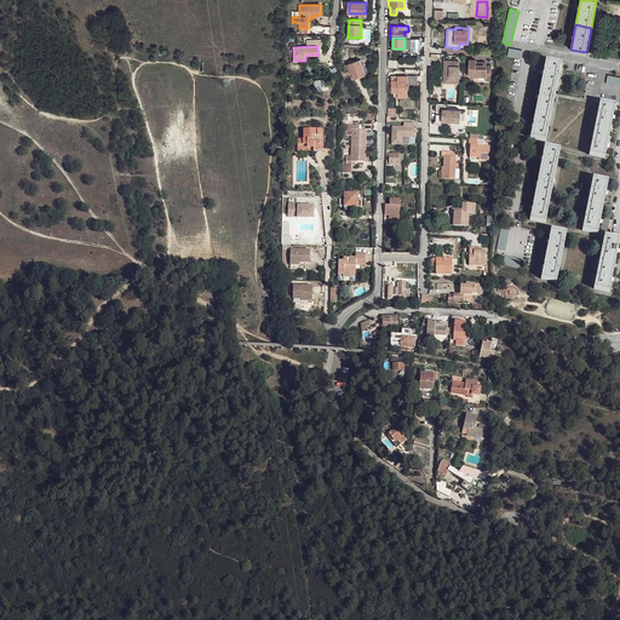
[(349,64),(354,79),(365,75),(360,59),(349,64)]
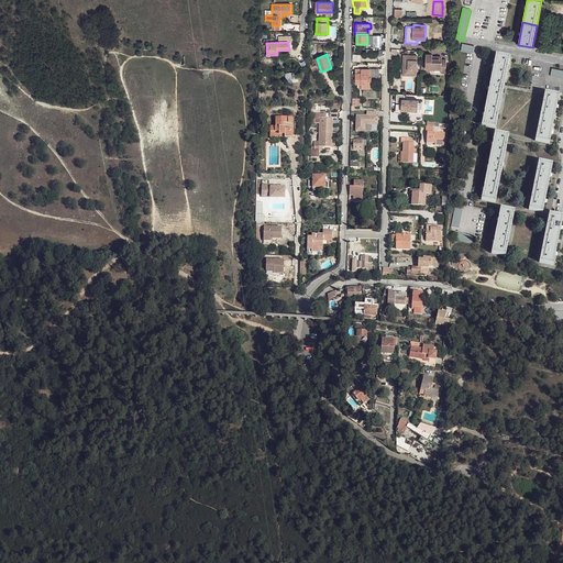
[(426,54),(426,69),(434,69),(434,68),(441,68),(441,73),(445,73),(446,59),(442,59),(442,58),(432,58),(432,56),(432,54),(426,54)]
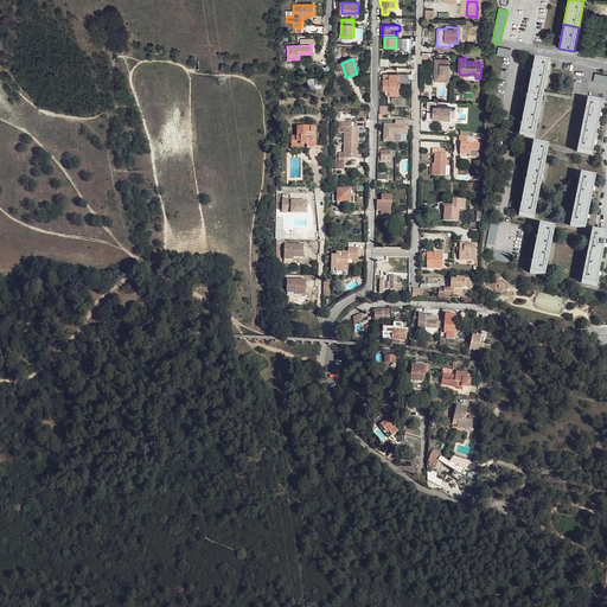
[(438,74),(438,81),(449,82),(449,59),(435,59),(435,70),(440,70),(440,74),(438,74)]
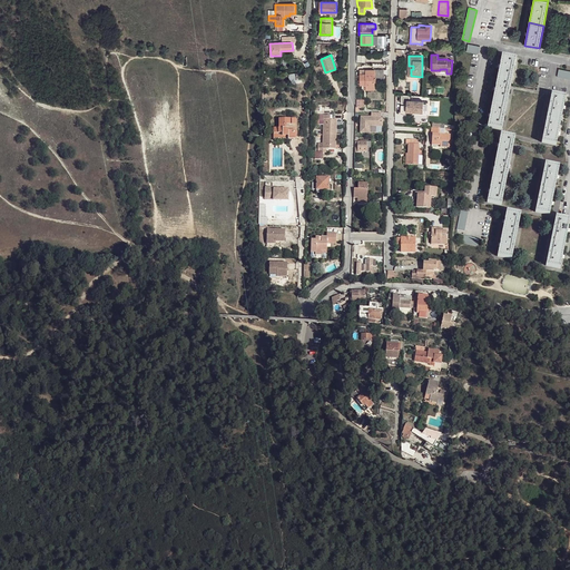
[(502,56),(498,78),(511,81),(517,58),(502,56)]
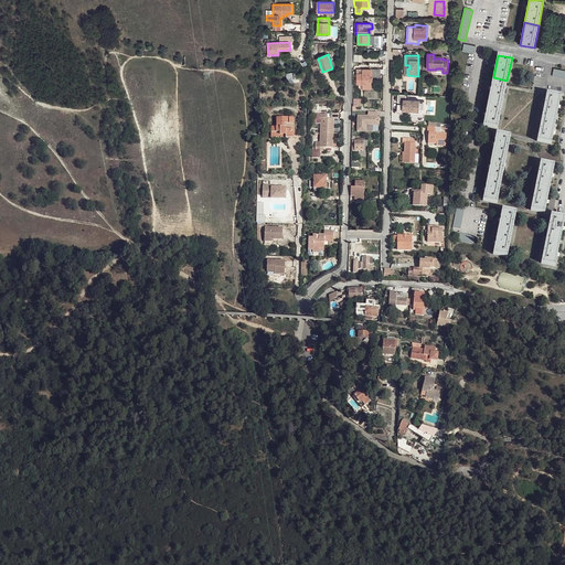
[(564,71),(554,68),(552,76),(564,78),(564,71)]
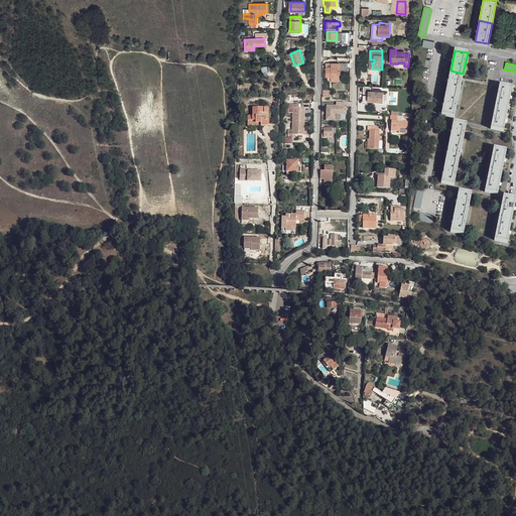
[(326,67),(326,77),(330,77),(332,77),(332,82),(340,81),(339,73),(348,72),(347,63),(339,63),(332,63),(332,67),(326,67)]
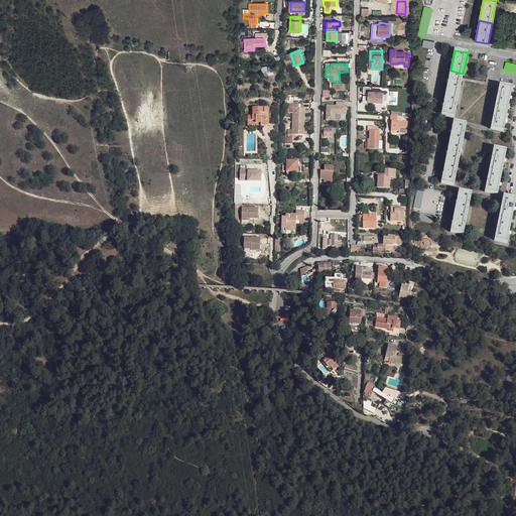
[(261,68),(263,76),(273,74),(272,66),(261,68)]
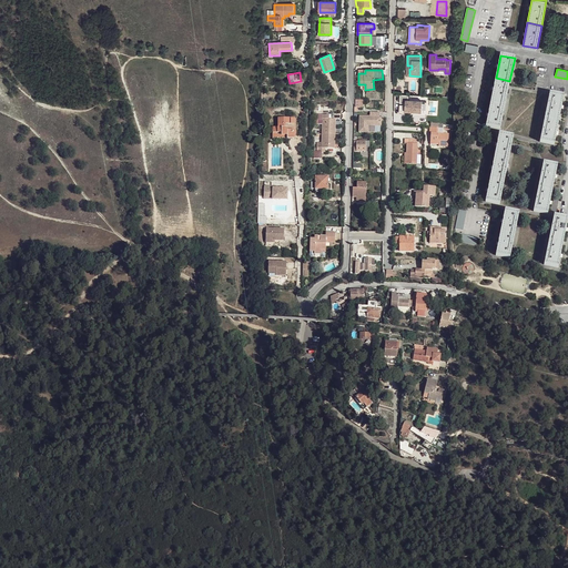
[(505,107),(509,81),(496,78),(490,104),(505,107)]
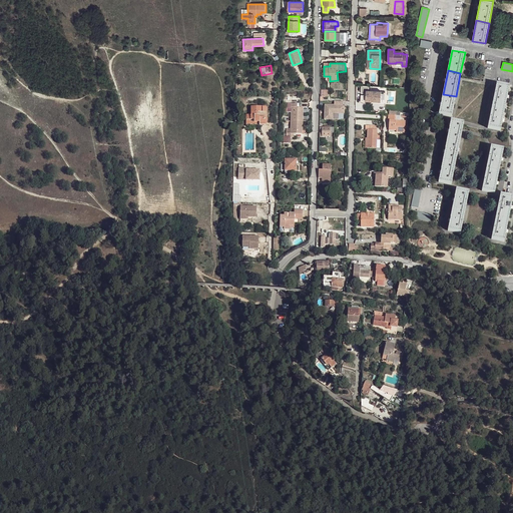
[(497,84),(492,107),(505,110),(509,86),(497,84)]
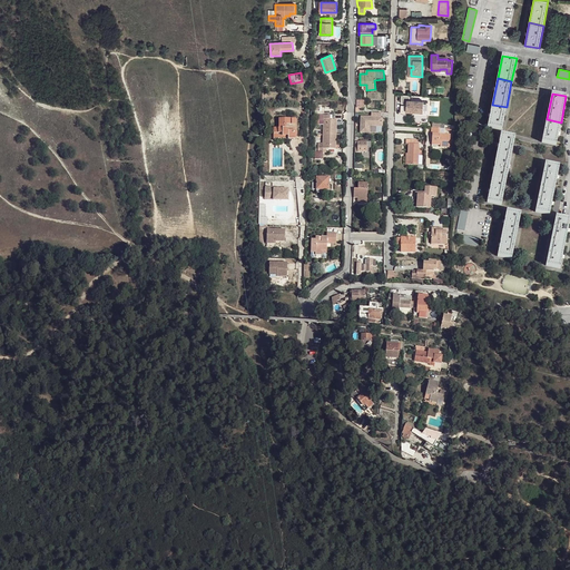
[(401,105),(401,114),(406,116),(406,111),(423,112),(423,101),(410,100),(410,96),(402,95),(401,104),(405,104),(405,105),(401,105)]
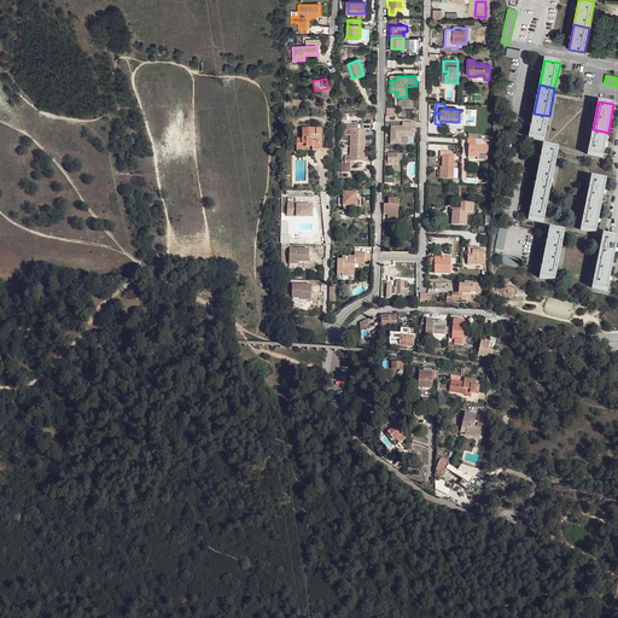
[(534,114),(529,138),(544,140),(549,116),(534,114)]
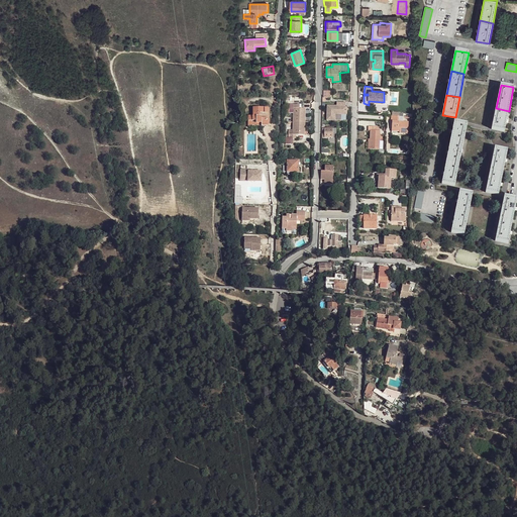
[(336,106),(327,105),(326,120),(334,120),(335,114),(346,115),(346,106),(345,106),(345,102),(336,102),(336,106)]
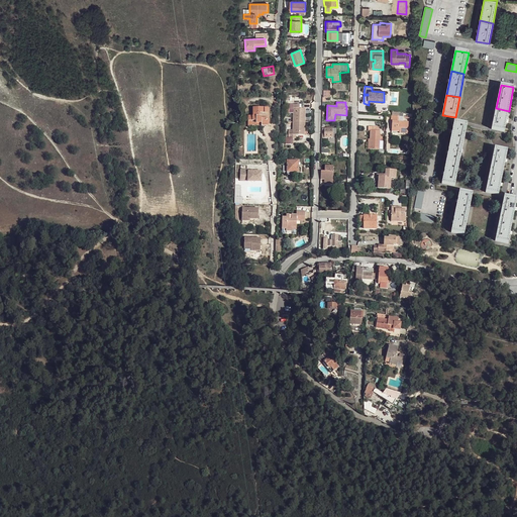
[(286,137),(285,144),(293,144),(293,138),(296,138),(296,134),(304,134),(305,108),(300,108),(300,104),(290,104),(290,108),(294,108),(293,134),(289,134),(289,138),(286,137)]
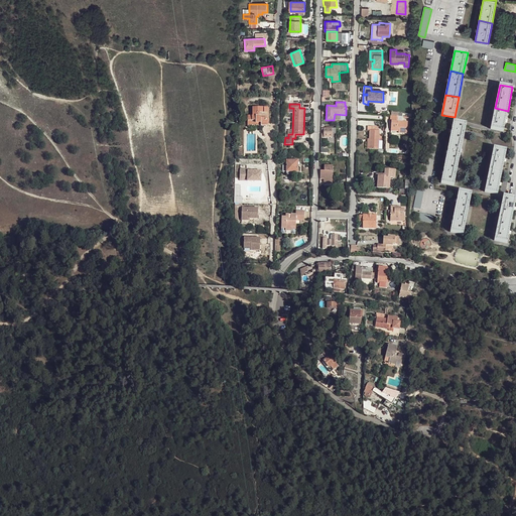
[(247,116),(248,120),(256,120),(256,123),(261,123),(261,125),(261,126),(268,126),(267,118),(261,118),(261,117),(260,116),(259,116),(259,113),(267,113),(267,108),(253,108),(253,116),(247,116)]
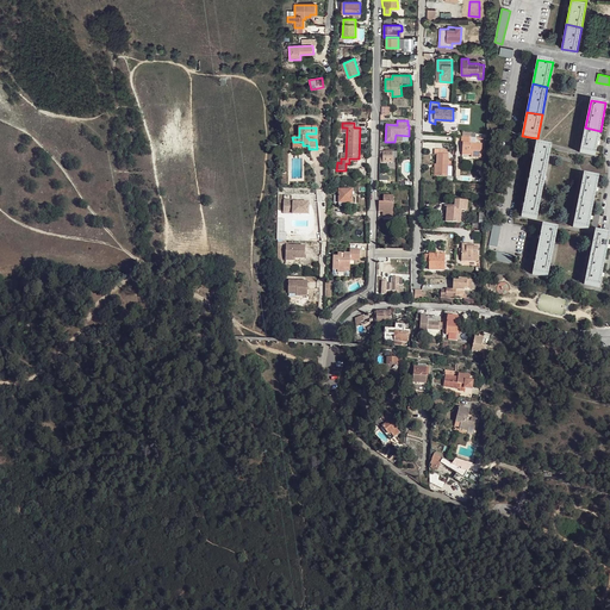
[(585,128),(580,153),(595,155),(601,131),(585,128)]
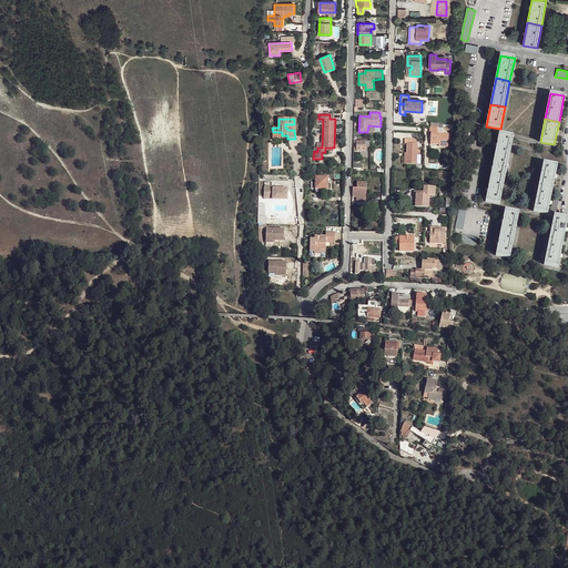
[(430,133),(430,142),(439,143),(439,145),(438,146),(448,146),(448,134),(438,133),(438,132),(438,128),(433,128),(429,128),(429,133),(430,133)]
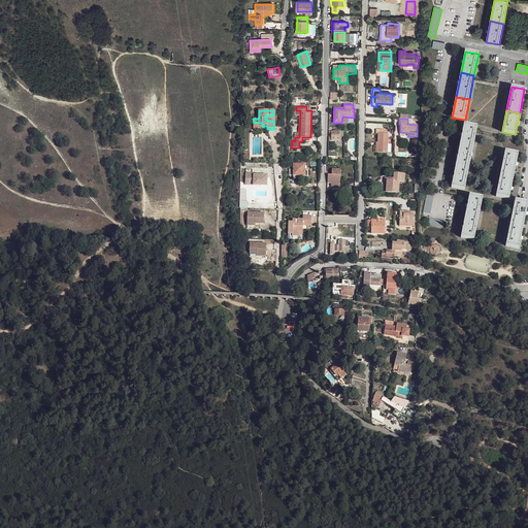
[(464,124),(460,145),(473,147),(477,127),(464,124)]
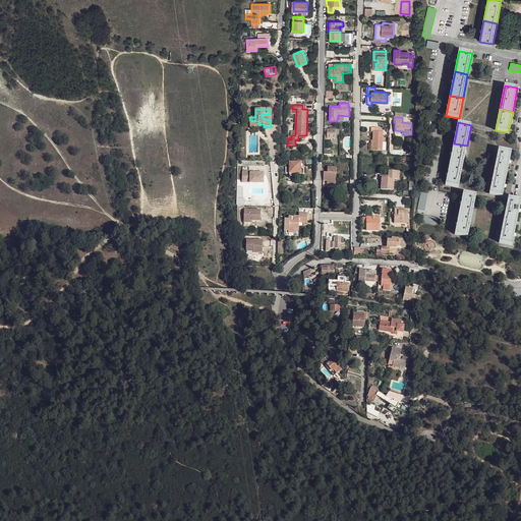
[(372,140),(372,151),(383,151),(383,132),(380,132),(380,128),(371,127),(371,132),(373,132),(372,140)]
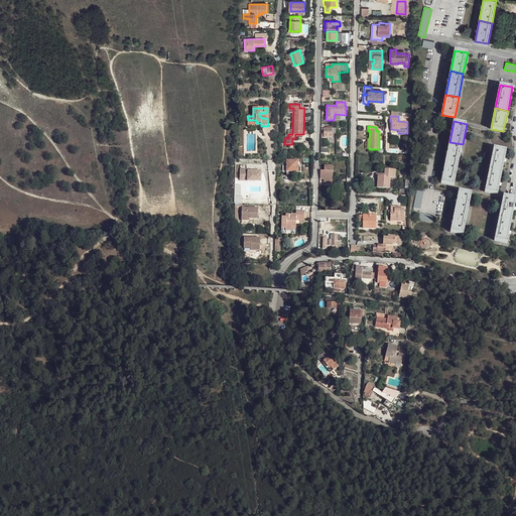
[(333,138),(333,128),(325,128),(324,137),(333,138)]
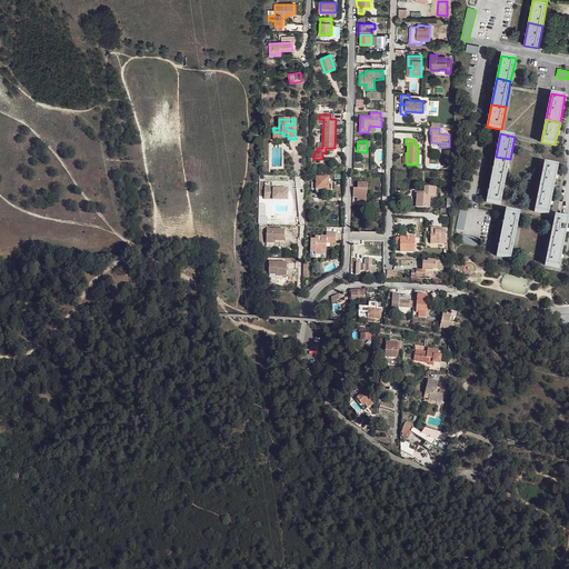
[(496,157),(491,179),(505,182),(510,159),(496,157)]
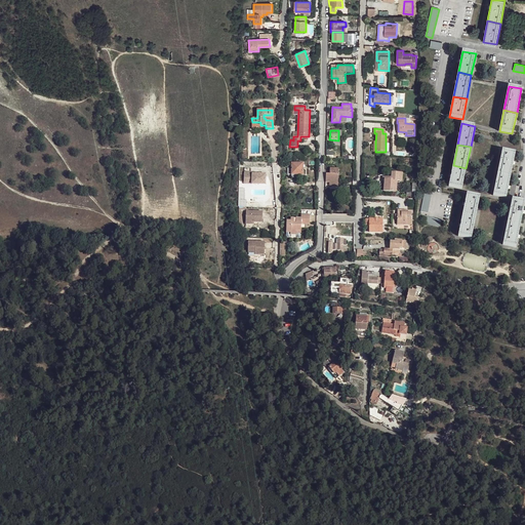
[(502,150),(497,174),(511,177),(516,153),(502,150)]
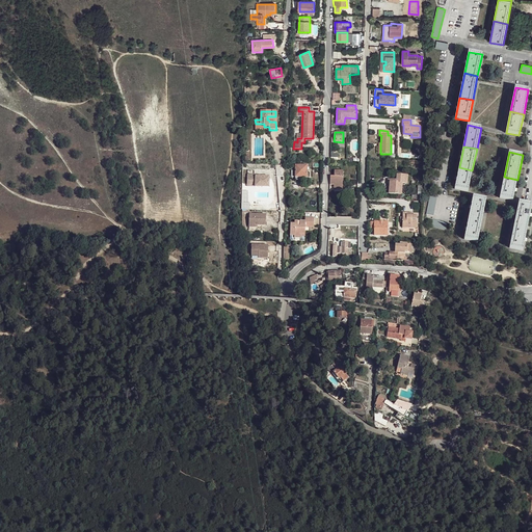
[(295,174),(295,177),(308,177),(308,165),(295,165),(295,174)]
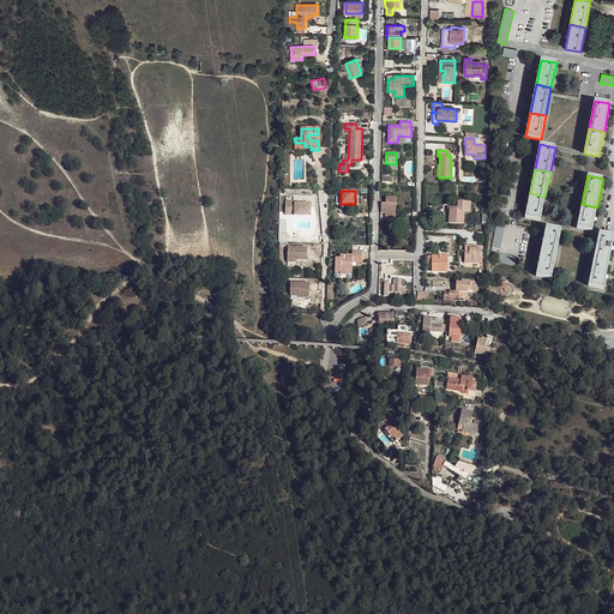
[(530,193),(524,218),(540,221),(545,197),(530,193)]
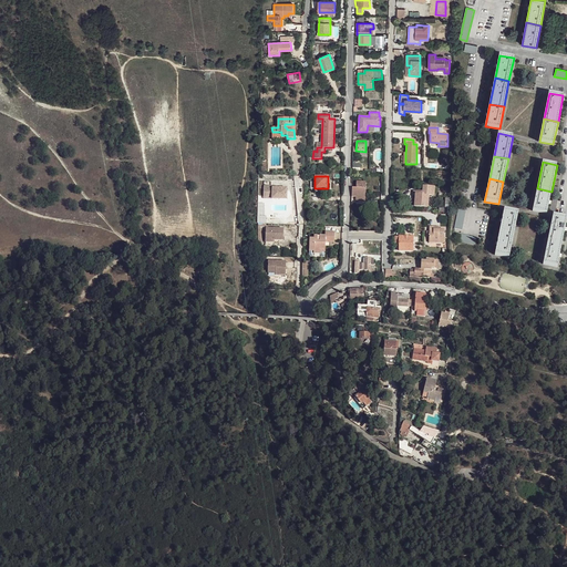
[(352,187),(352,196),(357,197),(356,202),(364,202),(366,197),(363,197),(363,188),(366,188),(366,183),(357,182),(356,188),(356,187),(356,185),(352,185),(352,187)]
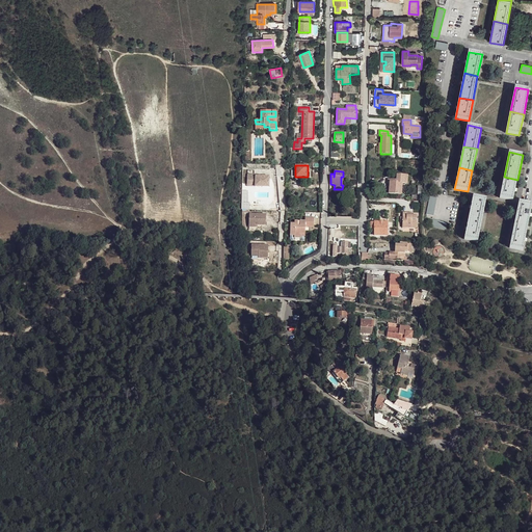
[(256,175),(247,175),(246,184),(255,184),(255,186),(268,187),(269,177),(260,177),(256,176),(256,175)]
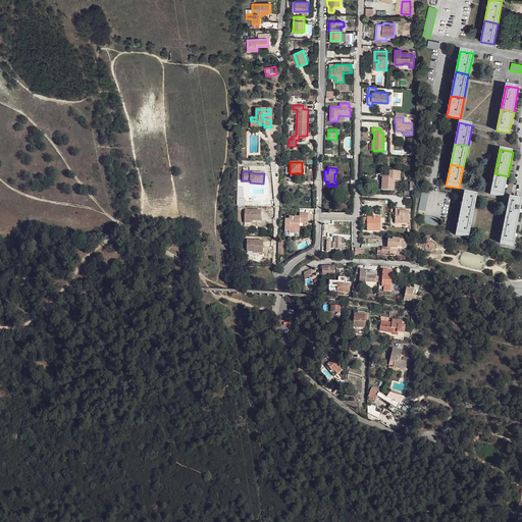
[(382,179),(381,190),(395,191),(395,179),(400,179),(400,172),(389,171),(389,178),(382,178),(382,176),(380,176),(380,179),(382,179)]
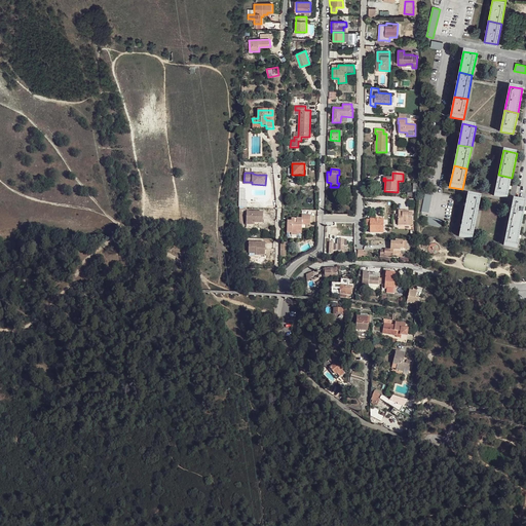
[(498,175),(494,195),(508,198),(512,178),(498,175)]
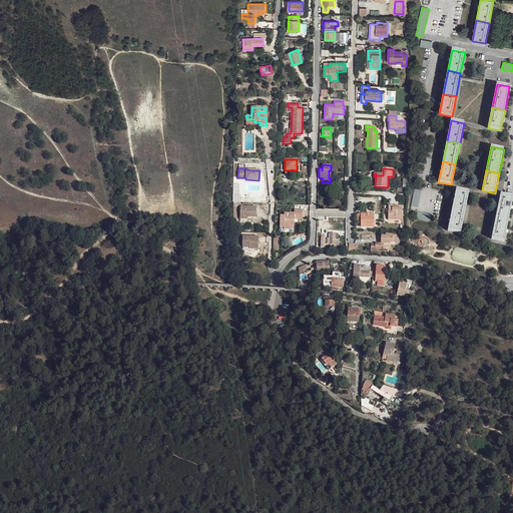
[(415,189),(411,206),(418,208),(422,190),(415,189)]
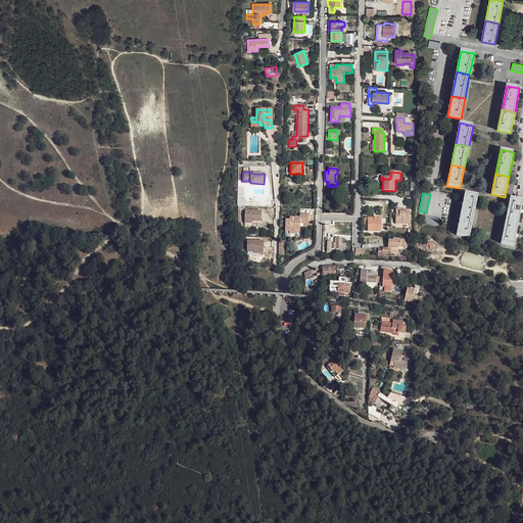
[(465,193),(461,215),(474,217),(478,196),(465,193)]
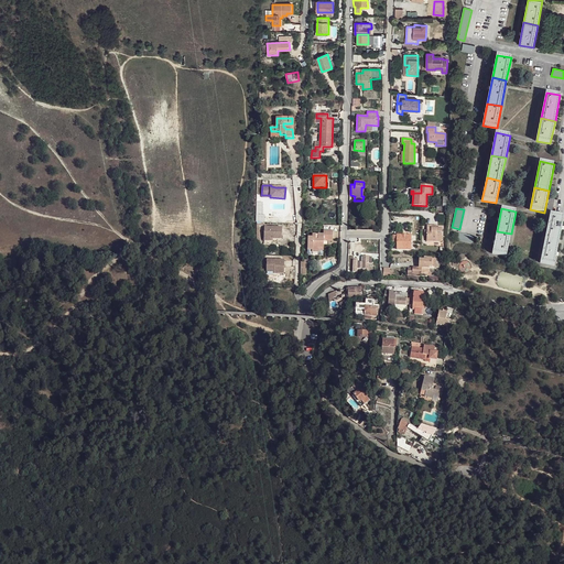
[(563,216),(550,214),(545,240),(559,242),(563,216)]
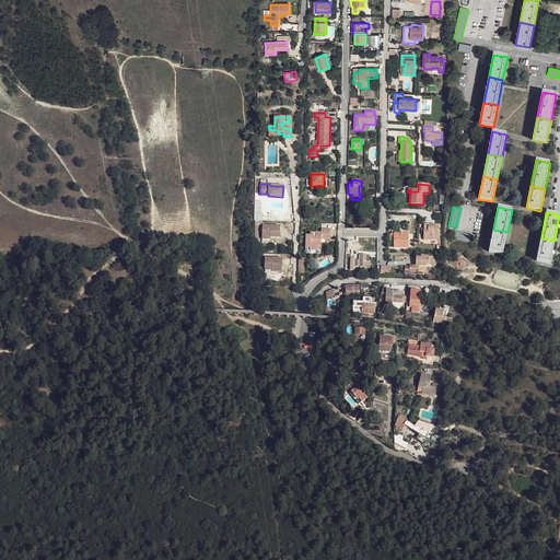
[(423,232),(423,240),(439,240),(439,226),(433,226),(432,226),(432,224),(424,223),(423,229),(423,232)]
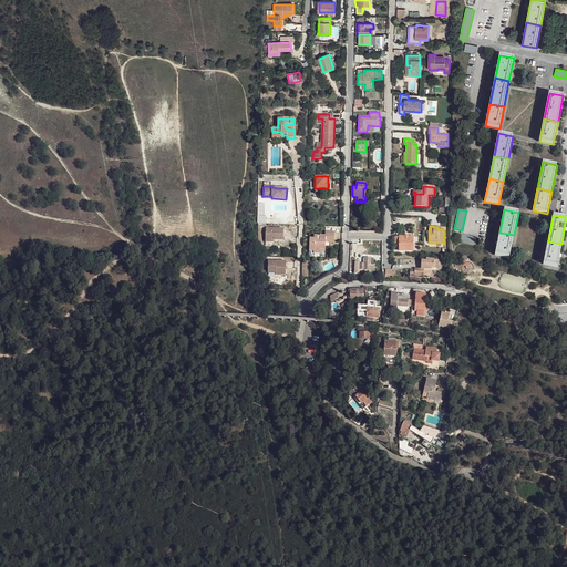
[(266,228),(266,239),(275,239),(275,240),(284,240),(284,228),(266,228)]
